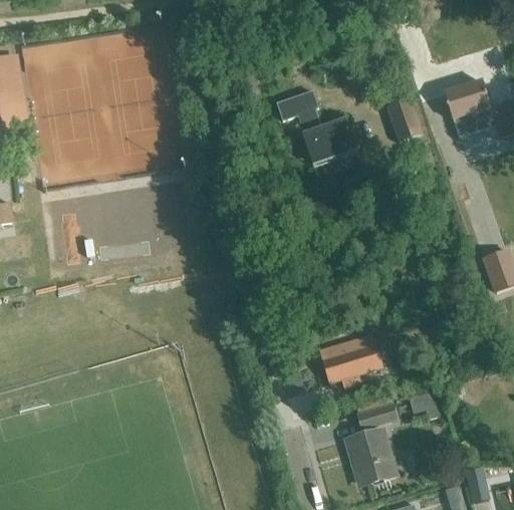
[(300,53),(284,58),(288,69),(304,65),(300,53)]
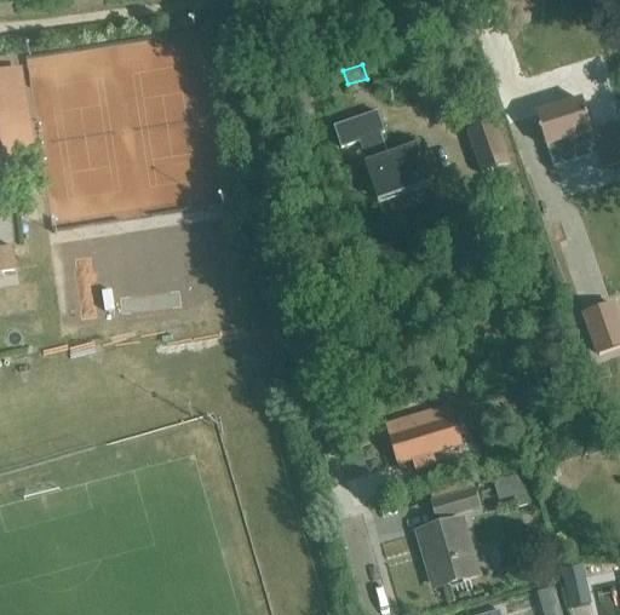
[(0,159),(28,155),(15,70),(0,73),(0,159)]
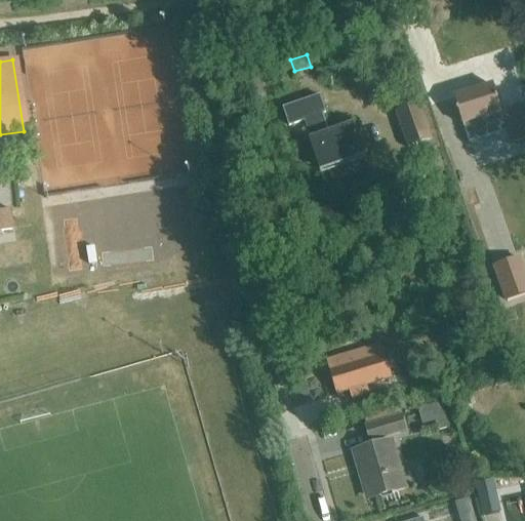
[(493,82),(454,93),(469,142),(508,129),(511,141),(524,135),(524,102),(501,110),(493,82)]
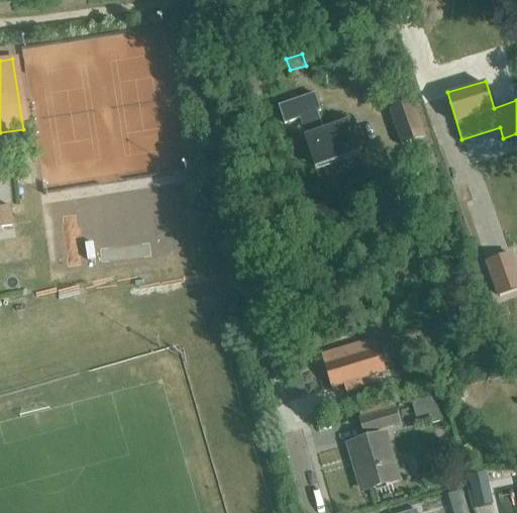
[(357,147),(347,119),(324,128),(317,108),(320,107),(315,90),(278,103),(284,119),(300,114),(307,134),(305,134),(315,163),(357,147)]
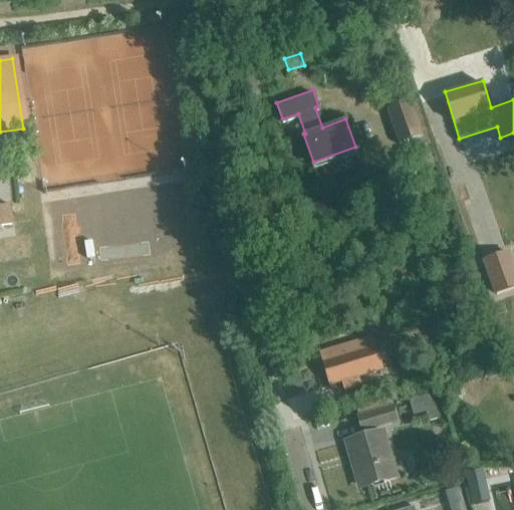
[(435,165),(424,133),(411,96),(387,104),(400,141),(414,136),(416,142),(402,147),(411,173),(435,165)]
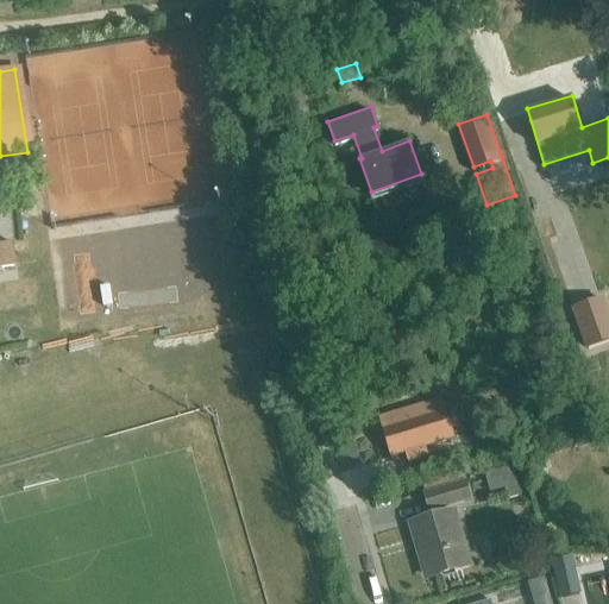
[(0,234),(17,234),(16,219),(0,219),(0,234)]
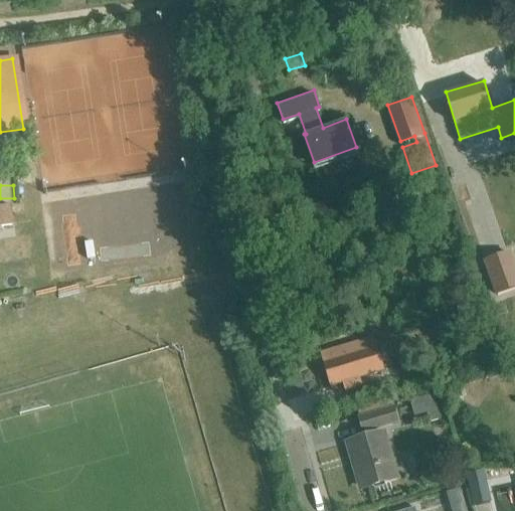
[(0,220),(12,219),(10,203),(0,205),(0,220)]
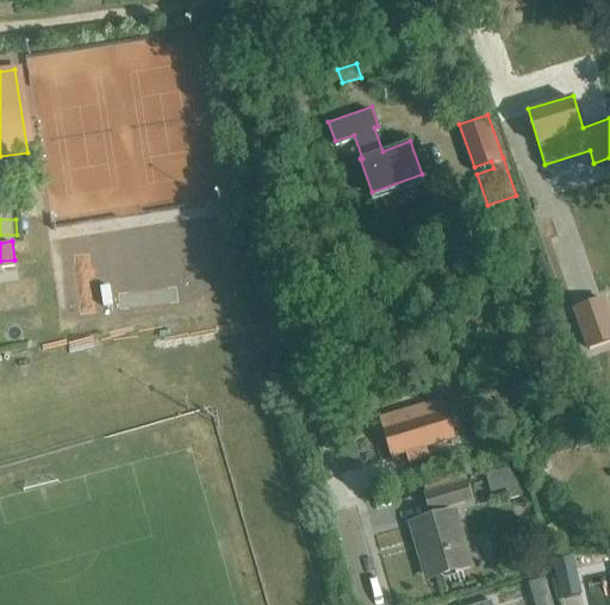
[(609,310),(605,297),(573,307),(587,348),(609,340),(609,310)]
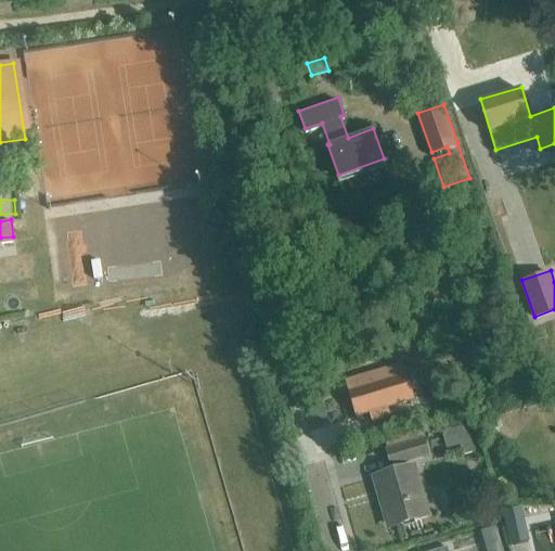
[(508,341),(504,327),(493,329),(497,343),(508,341)]
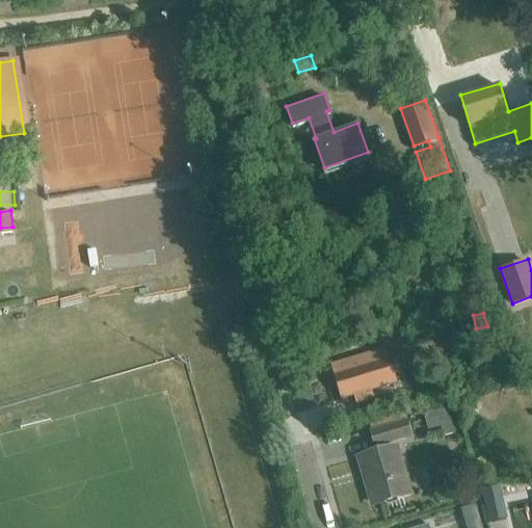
[(387,346),(330,363),(341,397),(353,393),(355,401),(373,396),(371,388),(396,379),(387,346)]
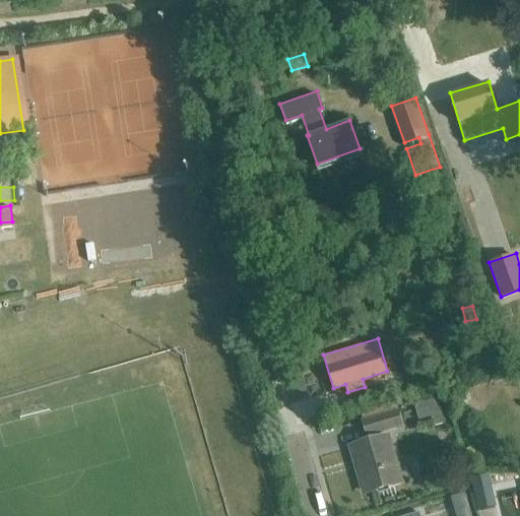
[(437,396),(413,401),(417,417),(431,414),(441,412),(437,396)]
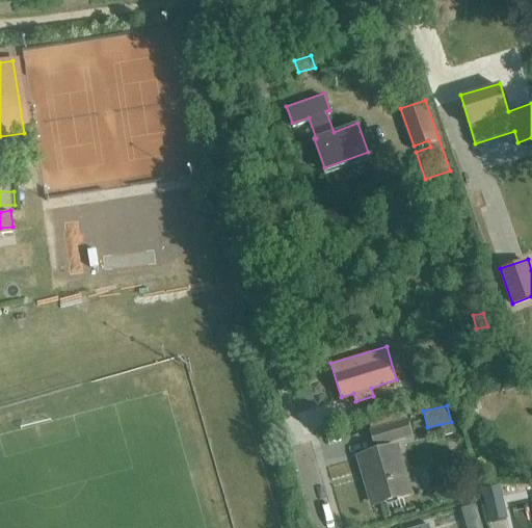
[(375,443),(409,432),(405,419),(371,428),(375,443)]
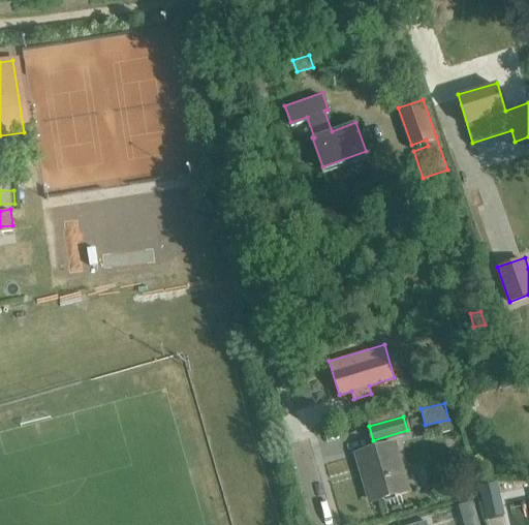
[(368,477),(374,498),(407,489),(394,441),(355,452),(364,479),(368,477)]
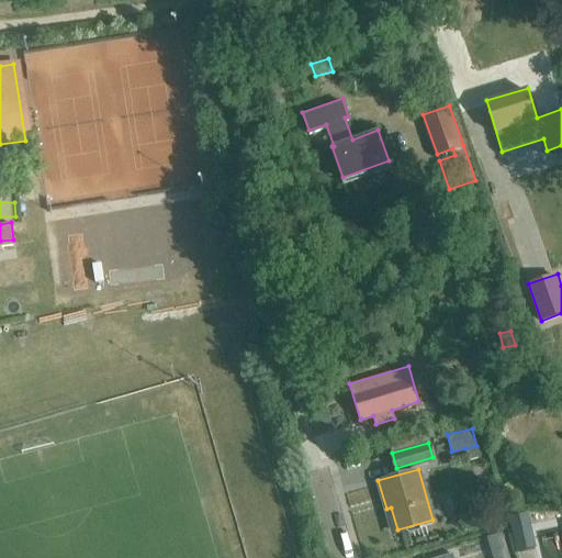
[(518,548),(535,544),(527,511),(509,515),(518,548)]
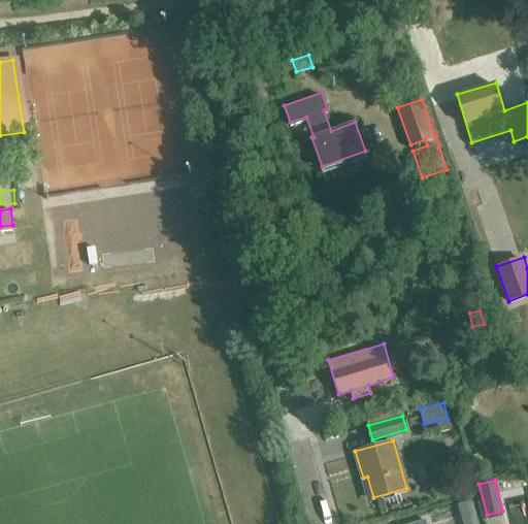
[(475,511),(471,498),(458,502),(461,515),(475,511)]
